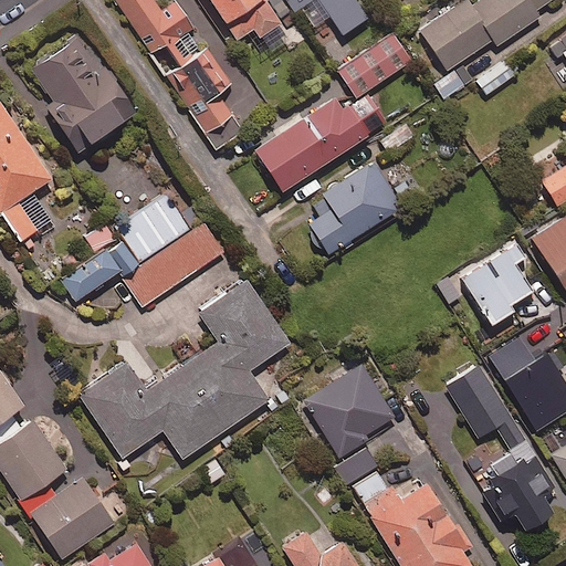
[(207,50),(201,53),(190,37),(196,32),(175,2),(161,12),(153,0),(116,0),(217,150),(245,130),(221,94),(232,87),(207,50)]
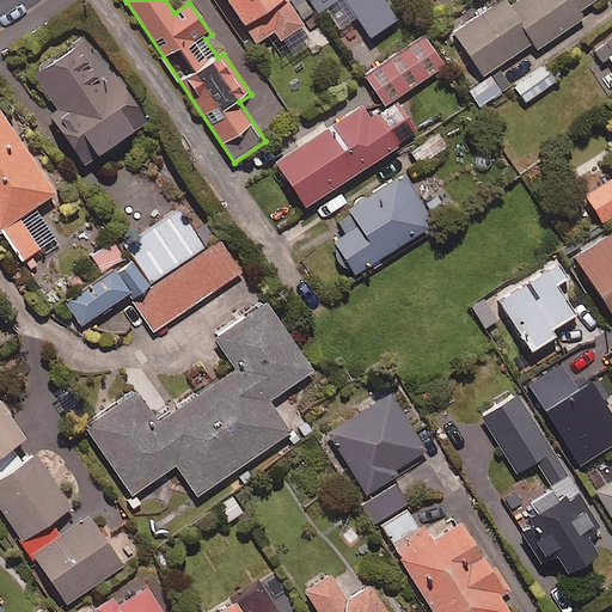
[(305,26),(286,0),(224,0),(255,47),(275,34),(281,43),(305,26)]
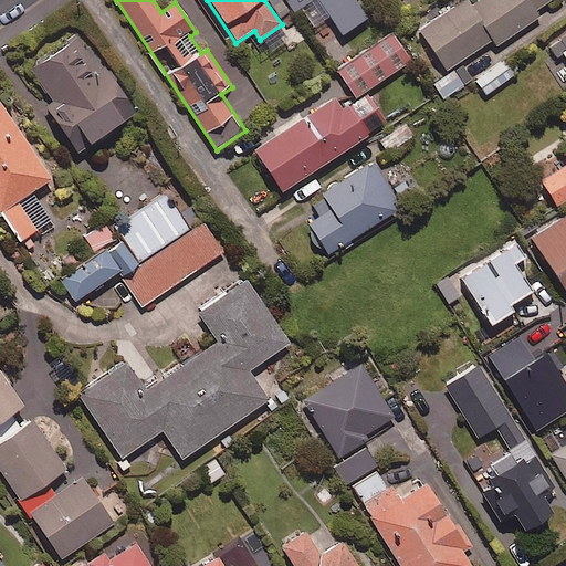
[(282,0),(293,14),(315,0),(316,0),(342,38),(368,20),(354,0),(282,0)]
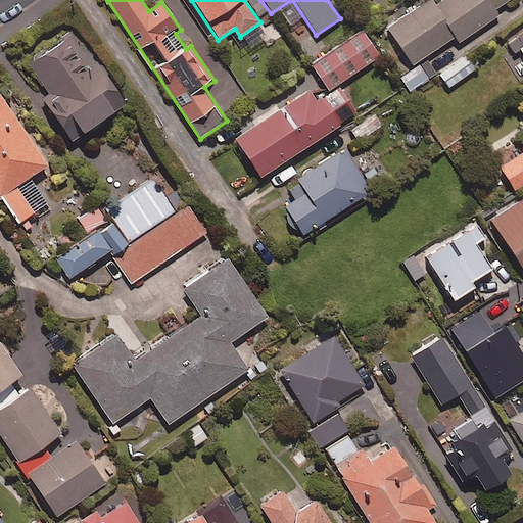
[(445,0),(436,6),(431,0),(388,29),(413,65),(457,37),(460,42),(500,15),(496,10),(511,0),(445,0)]
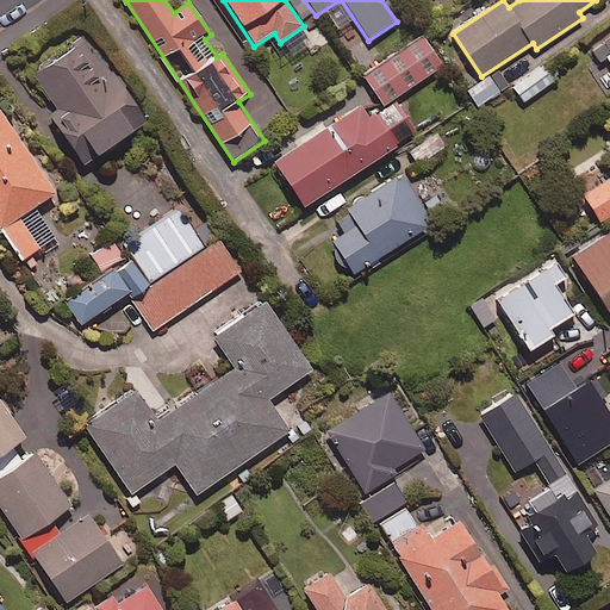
[(443,67),(423,37),(363,78),(384,107),(443,67)]
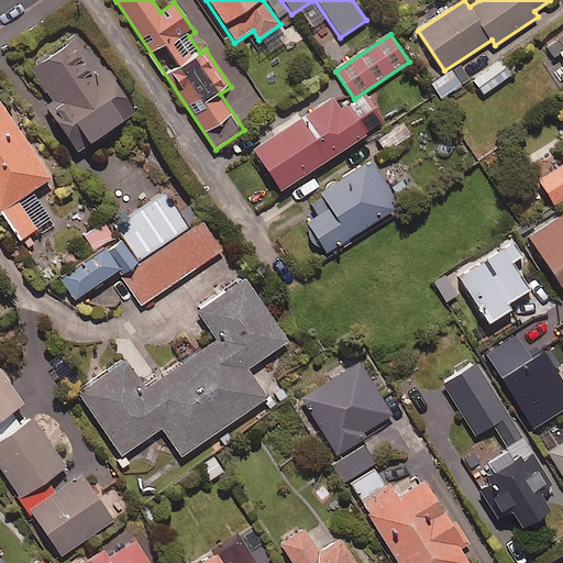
[(562,36),(547,47),(556,62),(562,57),(562,36)]
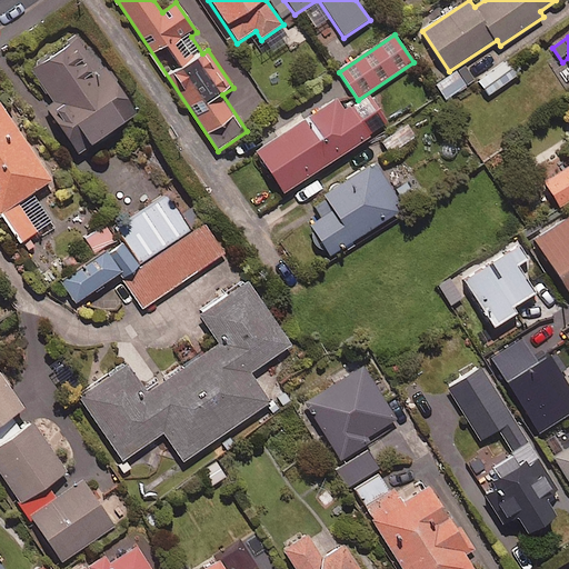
[(100,70),(79,40),(55,57),(52,53),(28,70),(53,107),(45,112),(77,158),(138,117),(105,68),(100,70)]
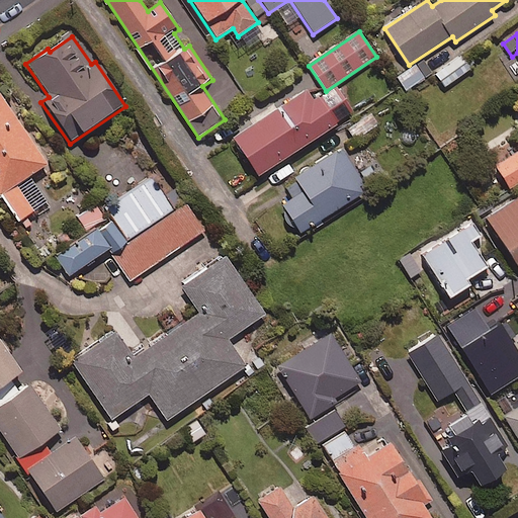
[(470,69),(461,58),(437,76),(445,87),(470,69)]
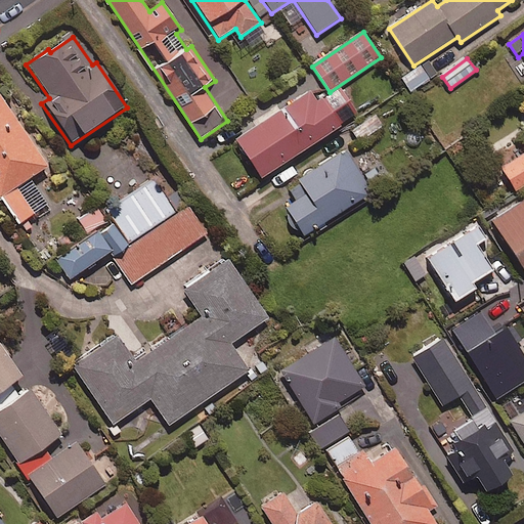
[(429,79),(420,66),(402,79),(411,92),(429,79)]
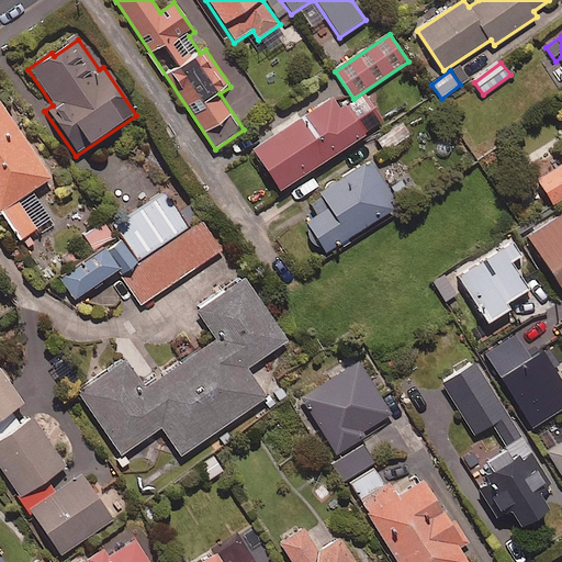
[(383,124),(363,93),(339,109),(333,99),(254,150),(280,191),(383,124)]
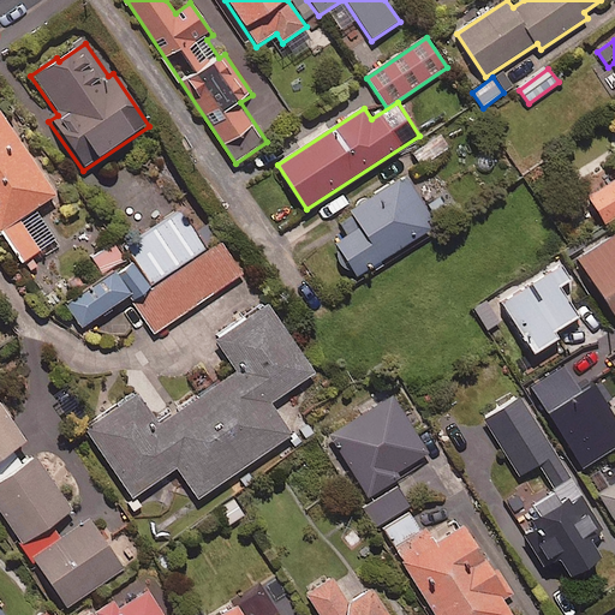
[(57,197),(0,115),(0,114),(0,234),(22,266),(57,242),(36,212),(57,197)]
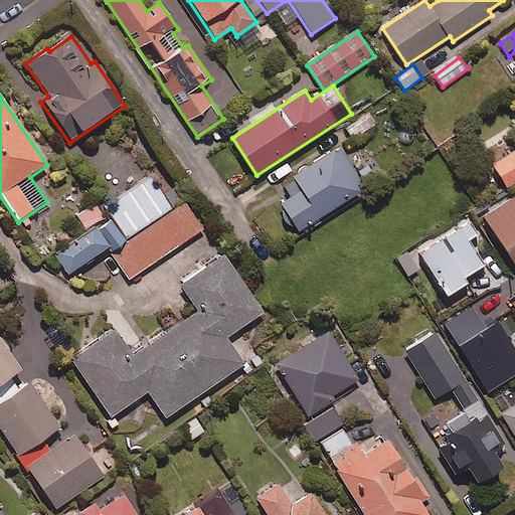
[(376,124),(366,112),(345,130),(355,142),(376,124)]
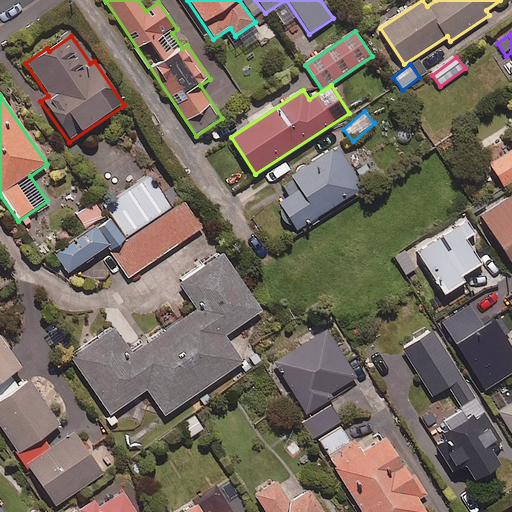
[(363,189),(338,148),(292,176),(300,190),(279,203),(296,230),(363,189)]
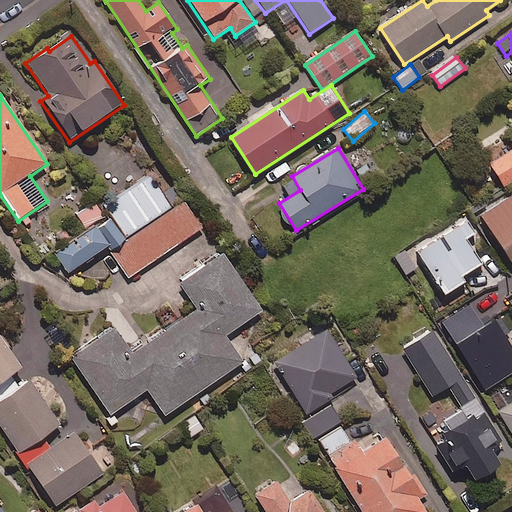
[(511,151),(490,165),(504,187),(511,182),(511,151)]
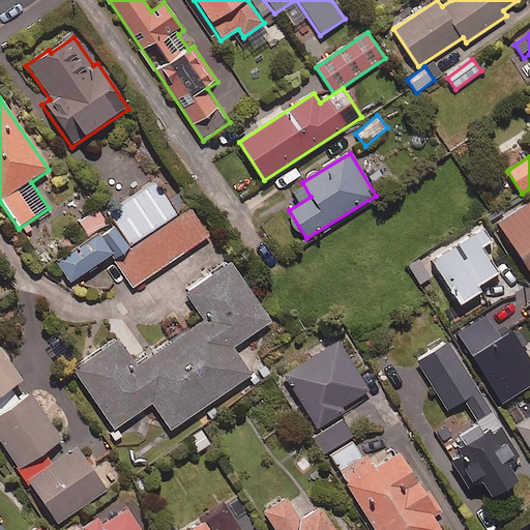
[(180,216),(156,182),(110,214),(117,225),(59,264),(71,284),(112,256),(134,288),(209,236),(190,209),(180,216)]
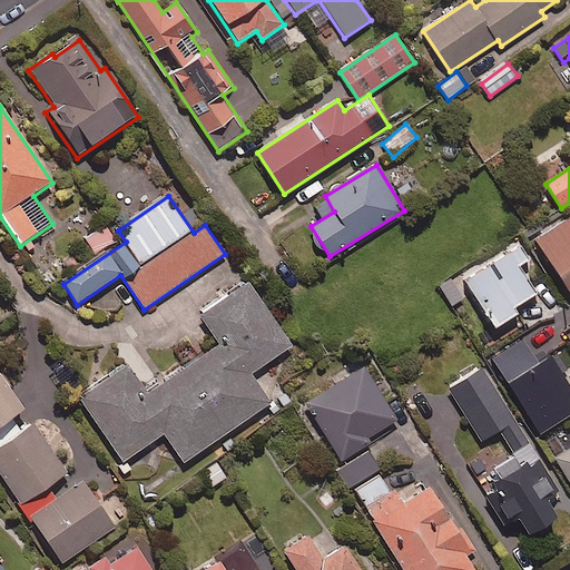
[(569,219),(534,244),(569,300),(569,219)]
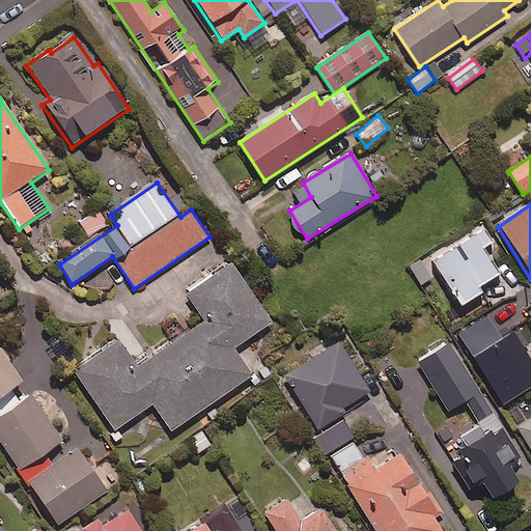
[(493,244),(483,228),(431,260),(460,307),(482,295),(478,288),(500,276),(483,249),(493,244)]
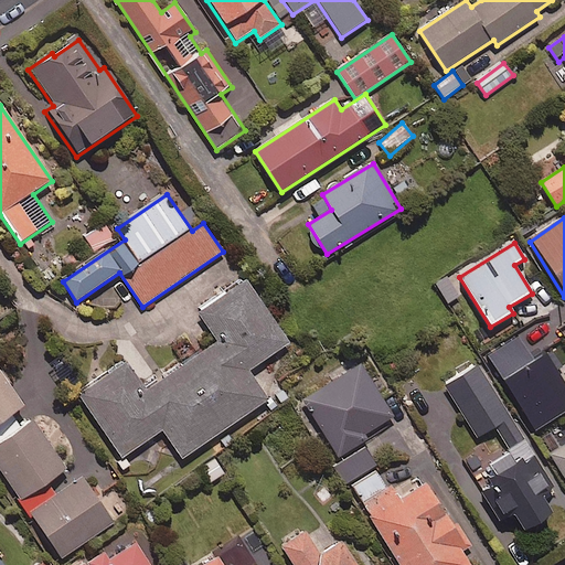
[(182,459),(269,401),(249,372),(289,344),(247,281),(200,313),(220,343),(147,392),(127,362),(81,394),(124,458),(163,430),(182,459)]
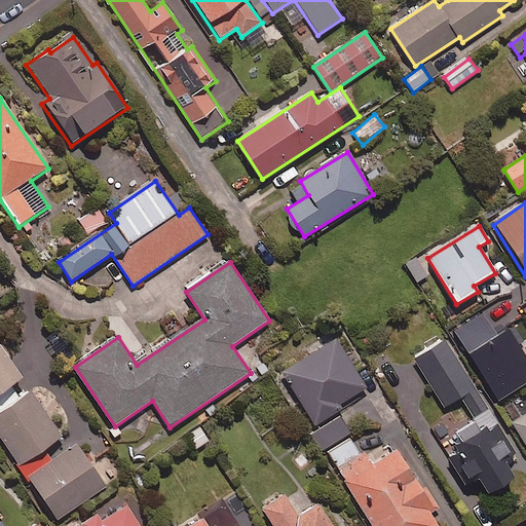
[(367,388),(335,339),(280,375),(313,427),(341,410),(339,407),(367,388)]
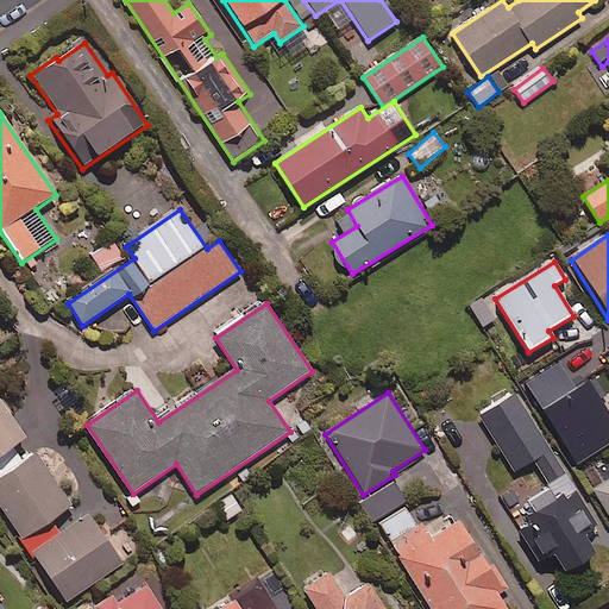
[(597,525),(515,394),(479,415),(515,473),(533,462),(551,489),(509,515),(539,563),(553,554),(566,576),(597,557),(583,534),(597,525)]
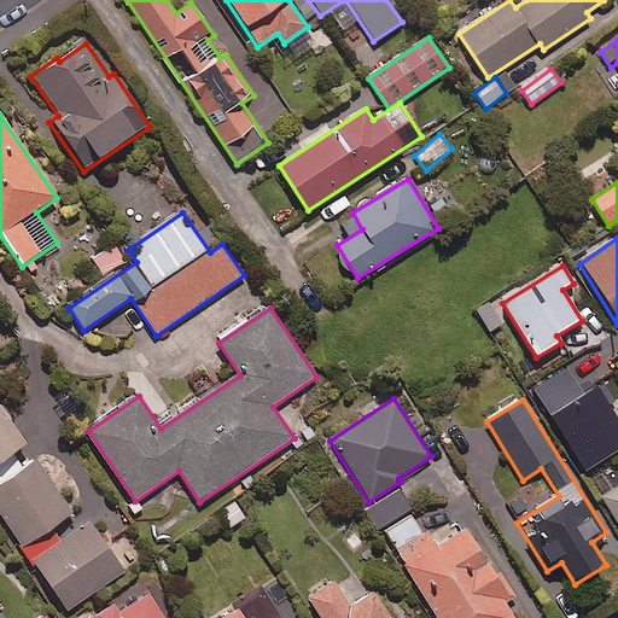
[(0,468),(15,459),(12,455),(27,445),(0,407),(0,468)]
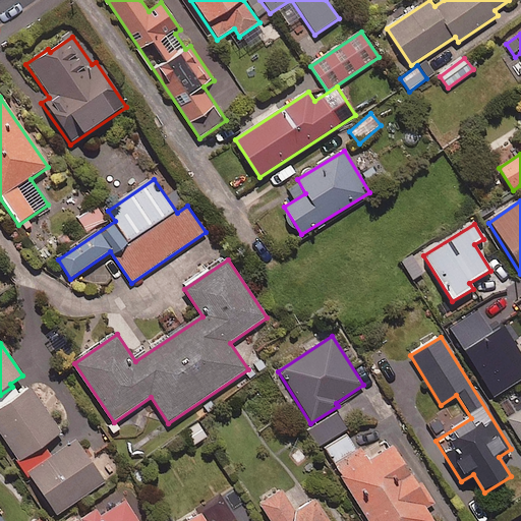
[(18,396),(0,408),(0,433),(19,462),(62,433),(31,388),(18,396)]
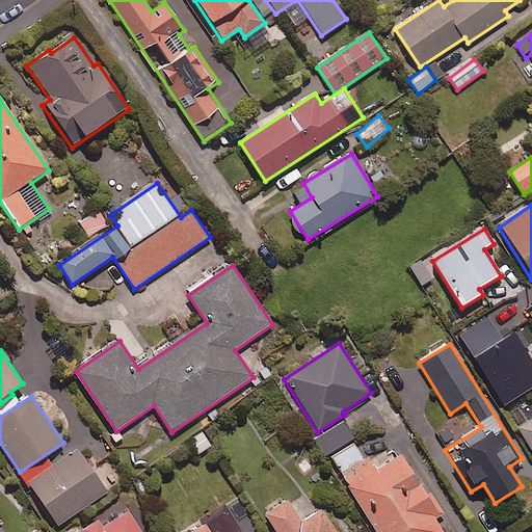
[(531,421),(520,430),(531,450),(531,421)]
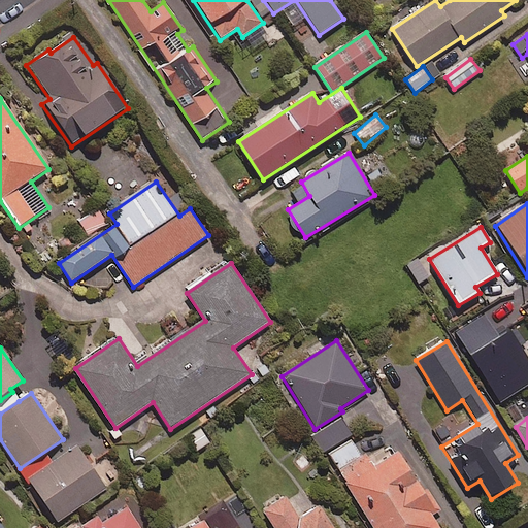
[(341,419),(311,436),(322,453),(352,436),(341,419)]
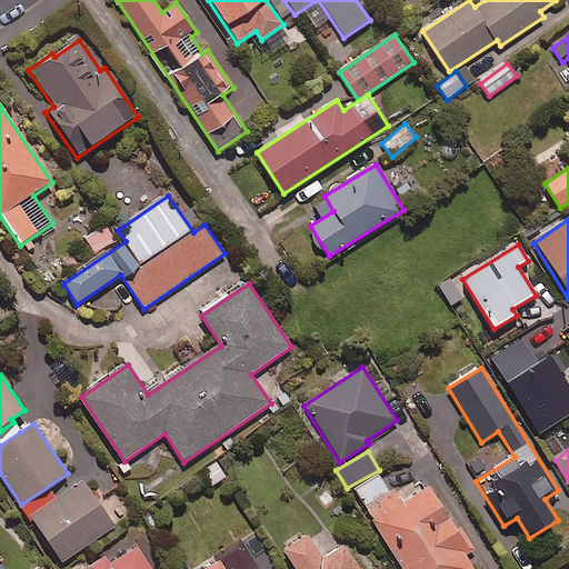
[(479,568),(429,489),(405,503),(395,487),(388,490),(378,475),(353,490),(402,568),(479,568)]
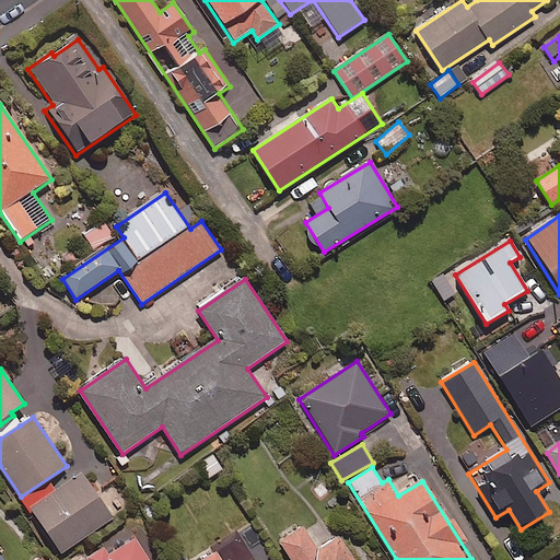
[(113,518),(81,474),(28,510),(60,555),(113,518)]
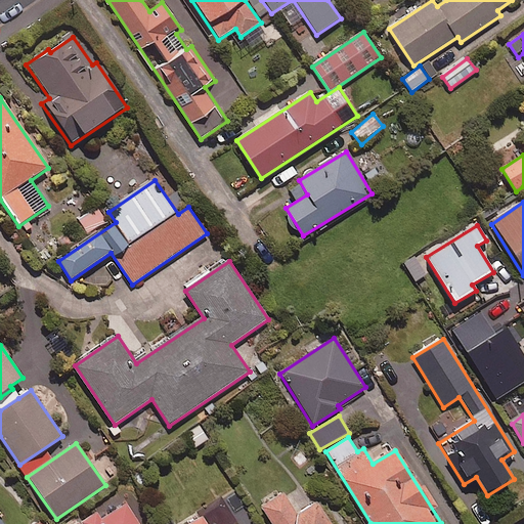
[(297,516),(282,493),(261,508),(271,523),(331,523),(316,503),(297,516)]
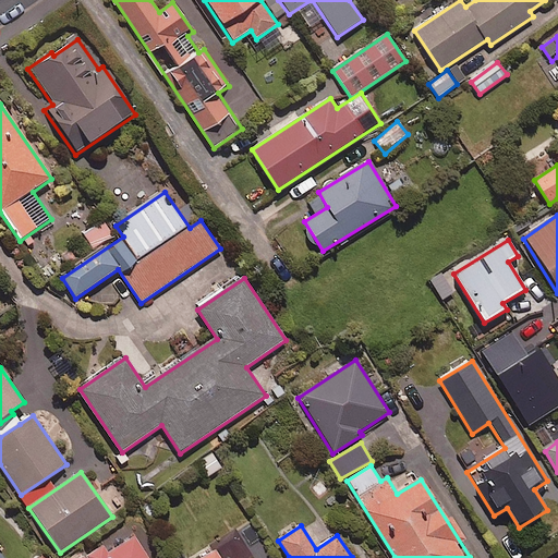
[(147,557),(134,536),(107,554),(101,545),(82,557),(147,557)]
